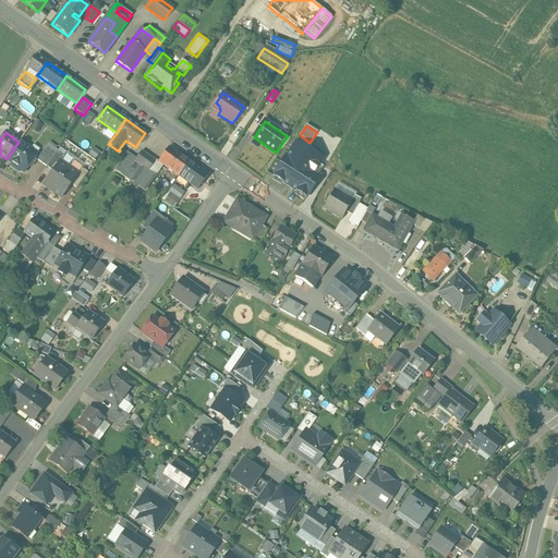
[(322,176),(318,173),(323,167),(319,165),(324,158),(294,140),(271,177),(273,178),(271,180),(280,185),(282,183),(295,192),(294,194),(303,199),(304,198),(306,199),(322,176)]
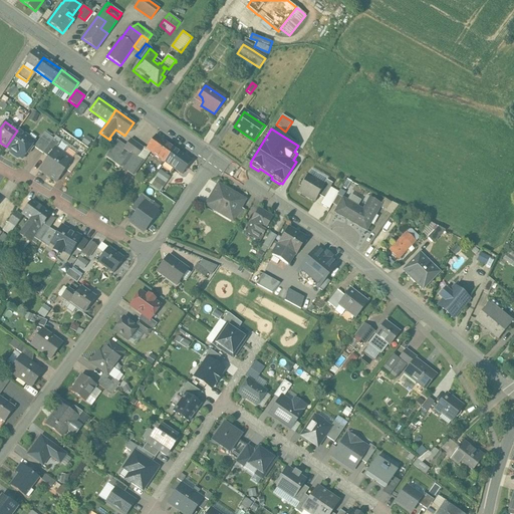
[(34,143),(17,131),(6,147),(10,150),(11,153),(11,154),(17,158),(20,157),(23,159),(34,143)]
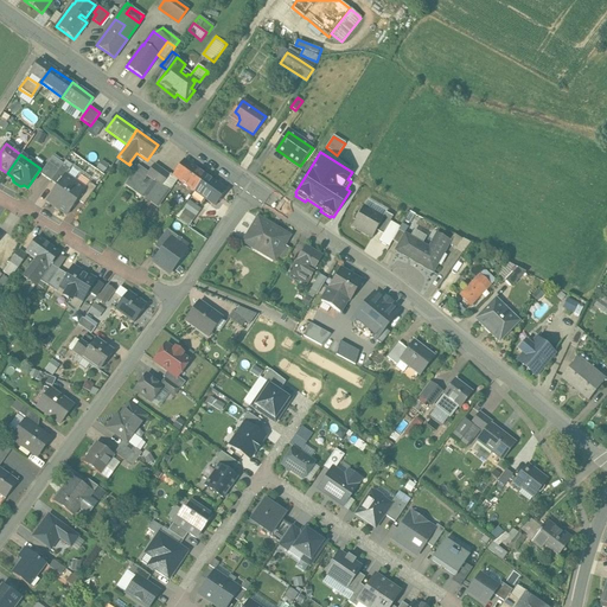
[(52,157),(49,163),(59,170),(63,165),(52,157)]
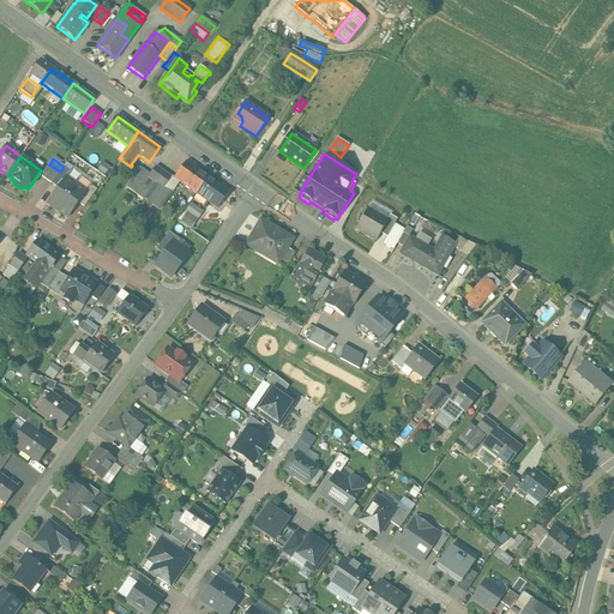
[(175,178),(197,193),(208,178),(186,163),(175,178)]
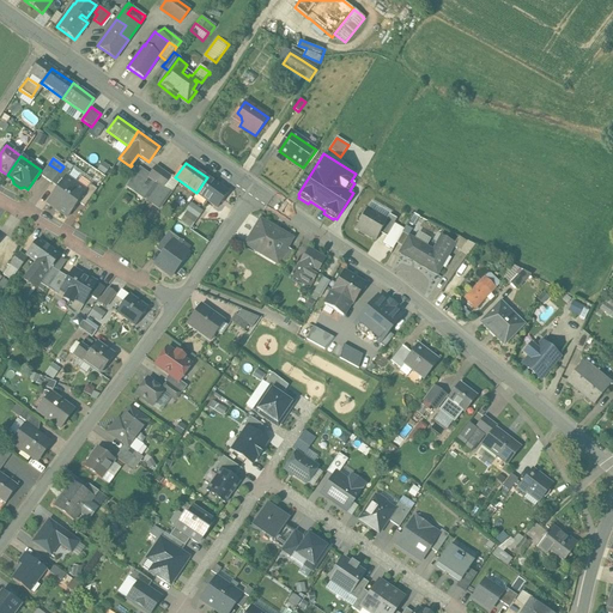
[(60,171),(49,164),(41,176),(52,183),(60,171)]
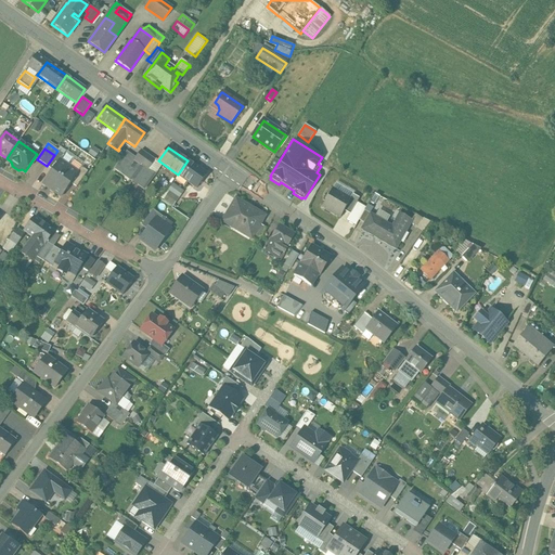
[(54,155),(47,166),(52,170),(59,160),(64,154),(57,151),(54,155)]
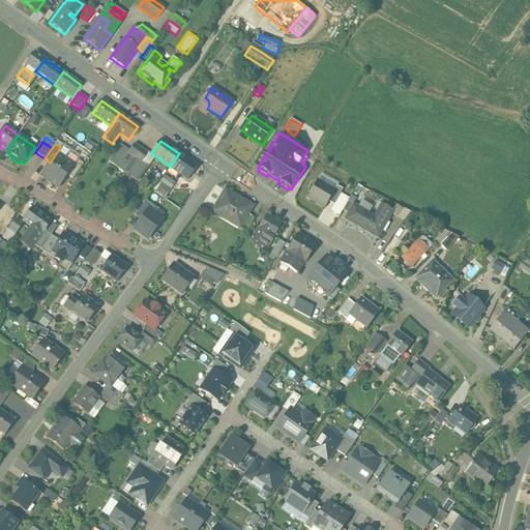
[(129,150),(127,153),(135,157),(141,148),(135,144),(129,150)]
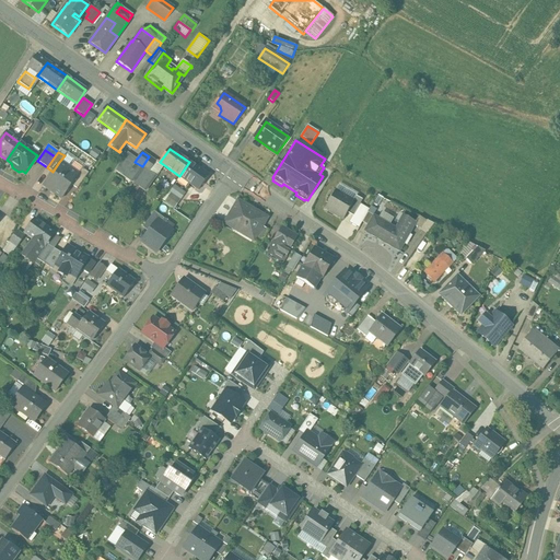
[(125,176),(128,171),(135,162),(137,159),(128,153),(115,171),(125,176)]
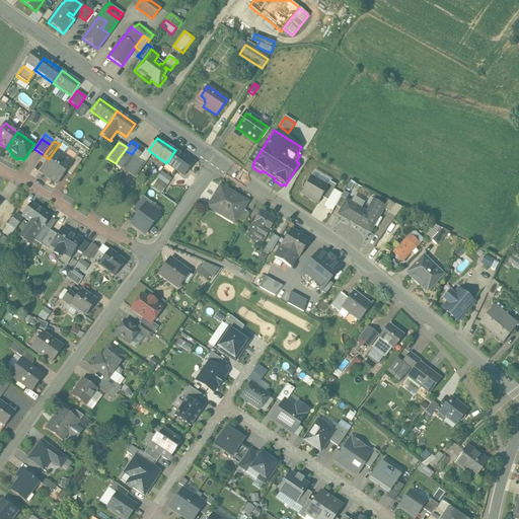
[(138,159),(145,150),(138,145),(132,154),(138,159)]
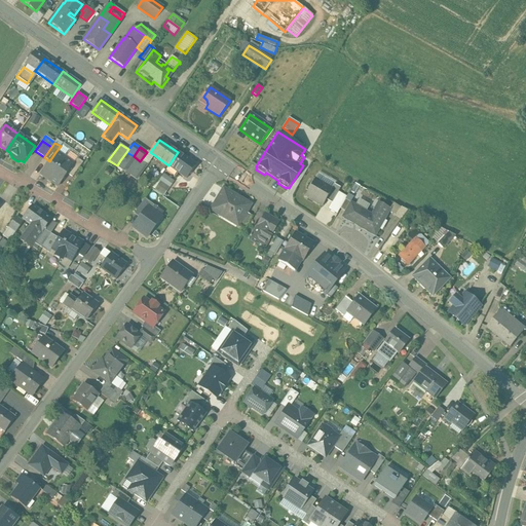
[(65,158),(55,152),(49,161),(40,175),(48,181),(65,158)]
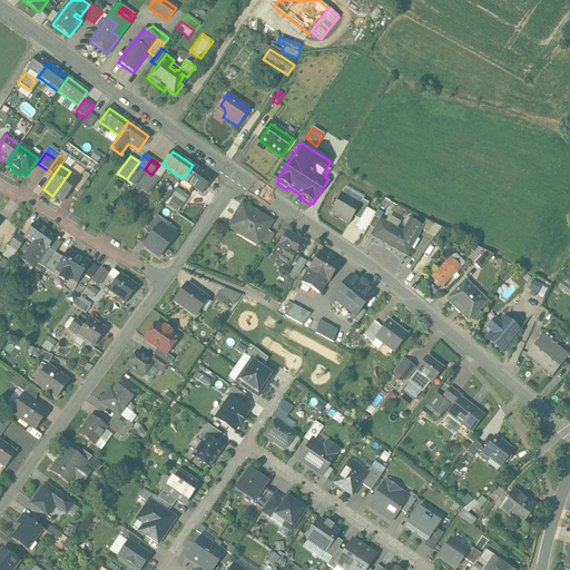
[(137,165),(130,174),(138,179),(145,169),(137,165)]
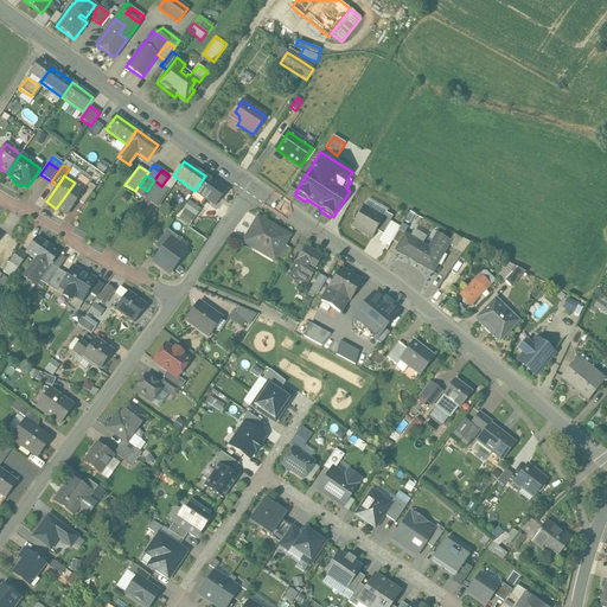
[(225,191),(205,176),(195,191),(215,205),(225,191)]
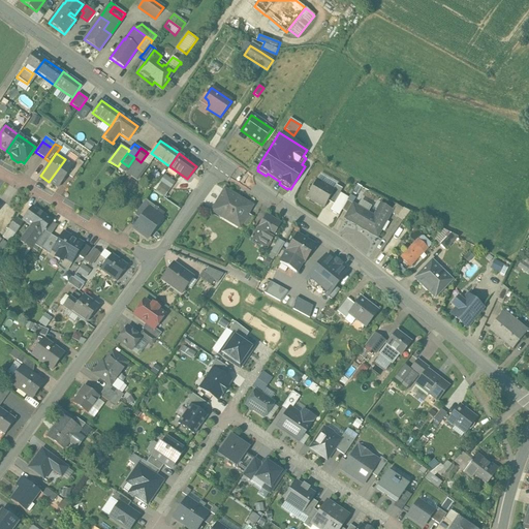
[(124,172),(137,181),(147,166),(141,162),(134,157),(128,166),(124,172)]
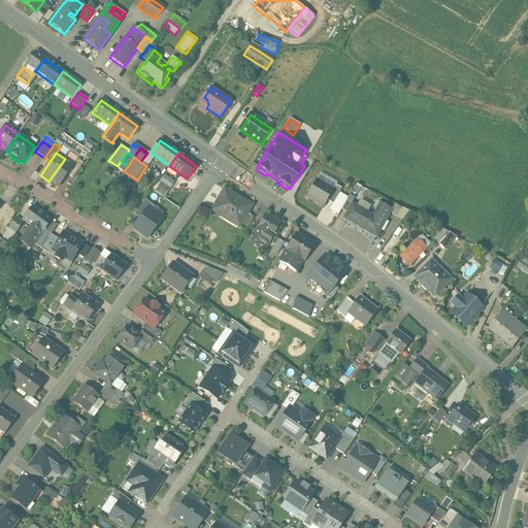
[(65,159),(48,182),(58,188),(67,174),(73,165),(65,159)]
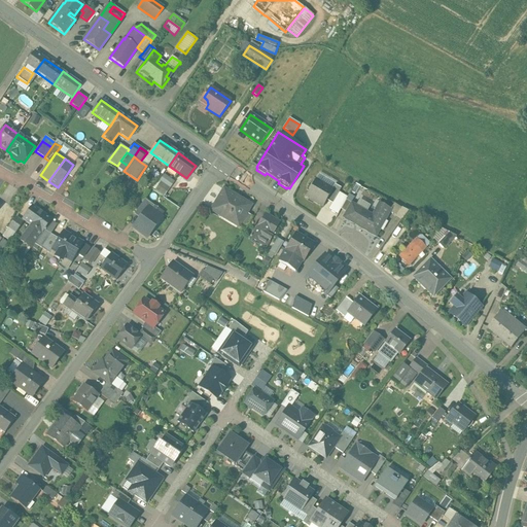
[(73,177),(83,163),(77,159),(73,165),(67,174),(72,178),(73,177)]
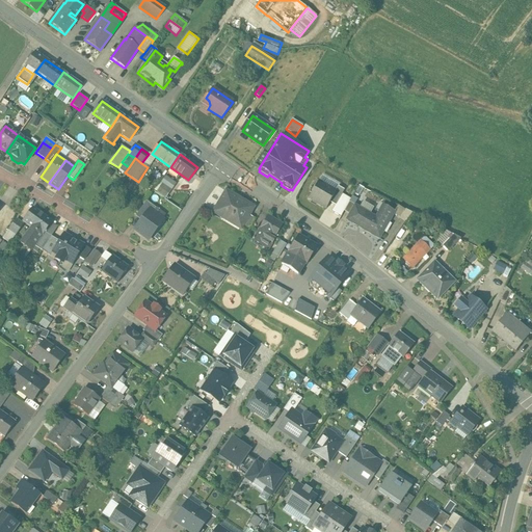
[(122,162),(118,167),(125,173),(129,167),(122,162)]
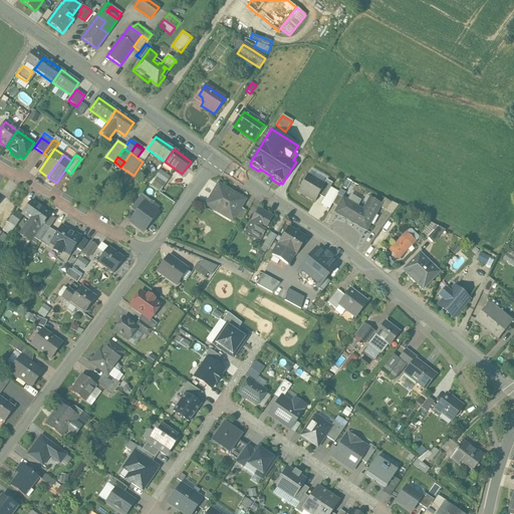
[(170,178),(160,171),(156,177),(157,178),(166,184),(170,178)]
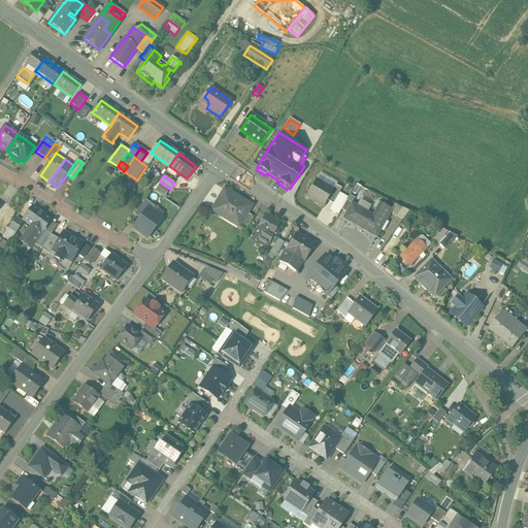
[(335,186),(336,184),(328,179),(324,187),(331,191),(334,186),(335,186)]
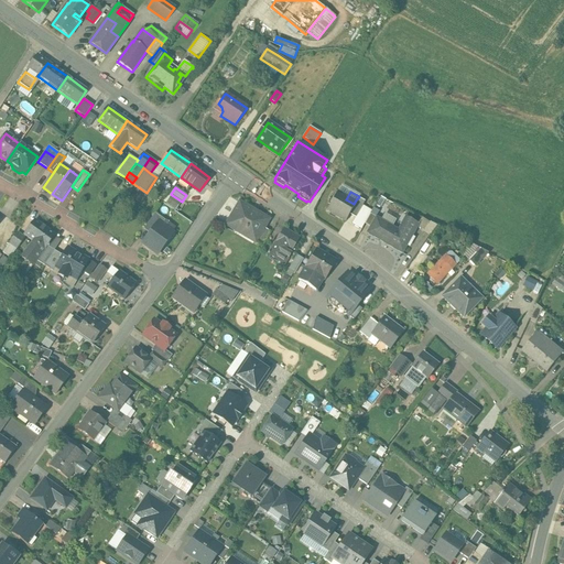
[(175,210),(182,202),(172,195),(166,204),(175,210)]
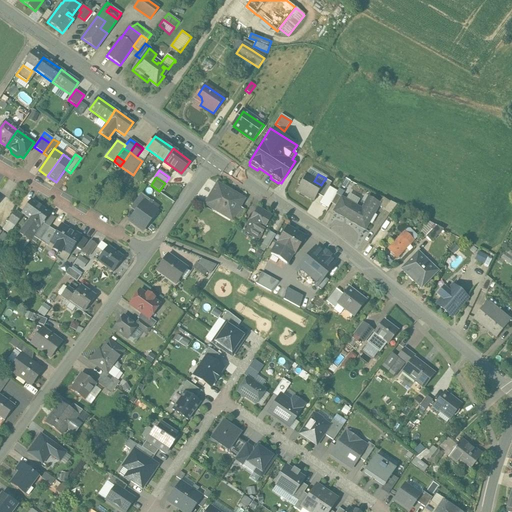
[(322,186),(321,185),(314,181),(307,177),(298,192),(314,201),(317,195),(322,186)]
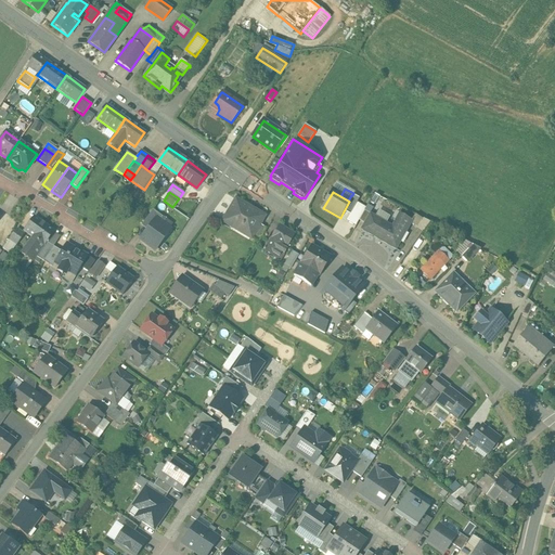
[(348,201),(349,202),(344,211),(350,215),(356,207),(360,199),(352,195),(351,195),(348,201)]
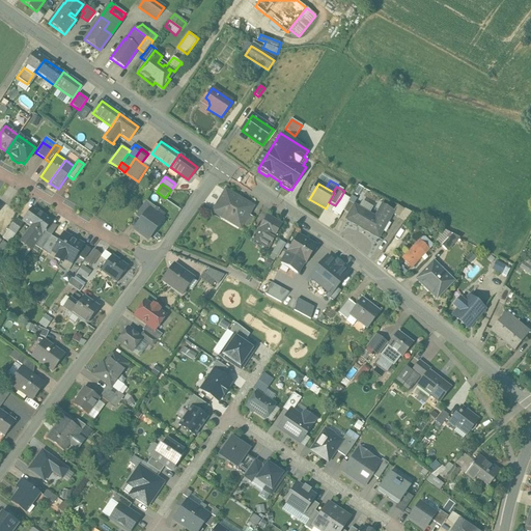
[(154,191),(150,196),(156,199),(159,195),(154,191)]
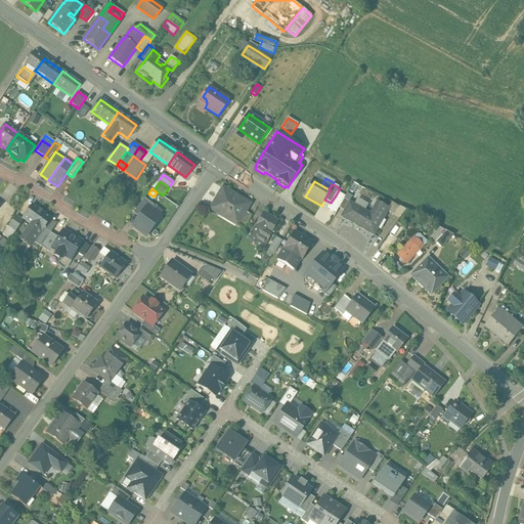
[(222,188),(210,210),(236,225),(245,212),(249,205),(222,188)]
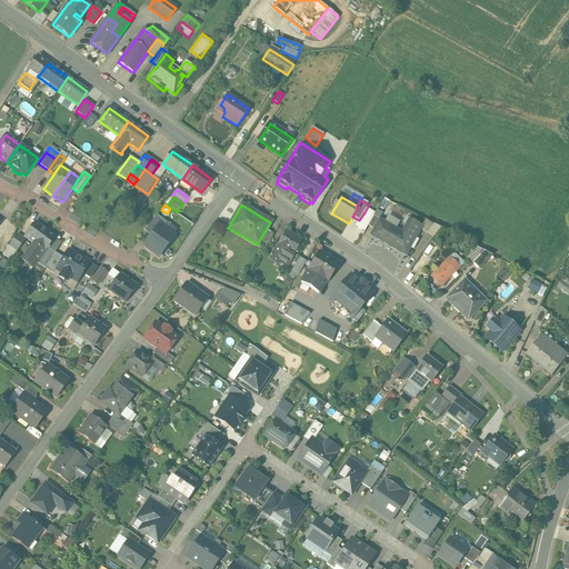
[(377,210),(373,217),(379,219),(382,213),(377,210)]
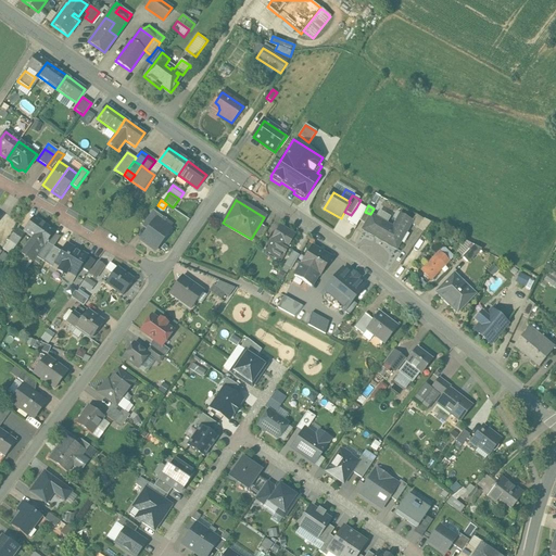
[(355,226),(356,225),(363,212),(356,207),(351,215),(353,216),(350,223),(355,226)]
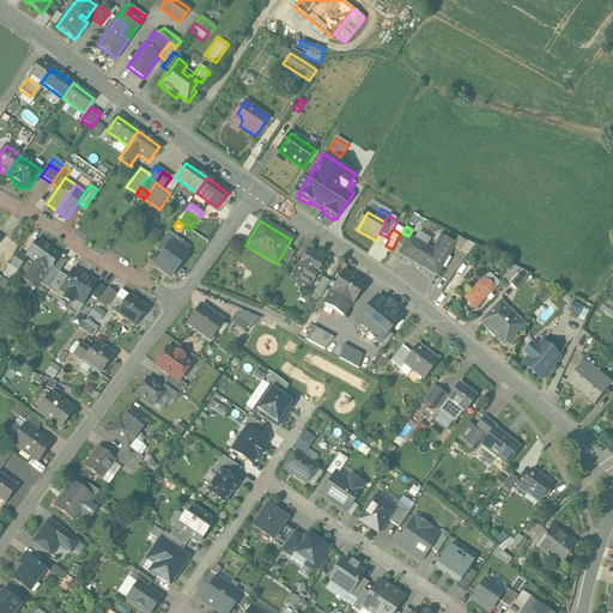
[(180,240),(169,232),(156,249),(163,254),(171,242),(176,246),(180,240)]
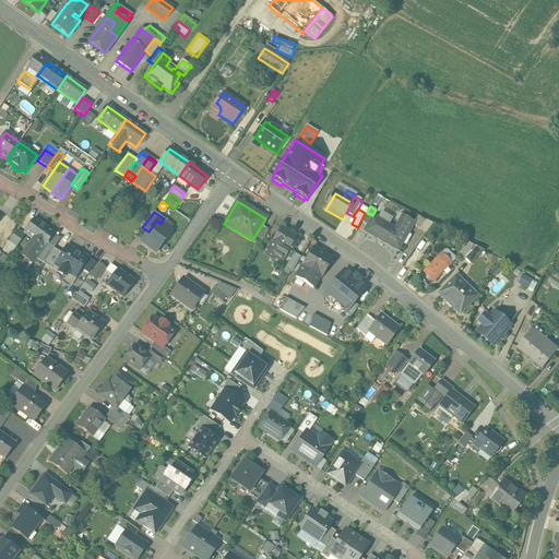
[(361,223),(367,225),(372,215),(367,213),(361,223)]
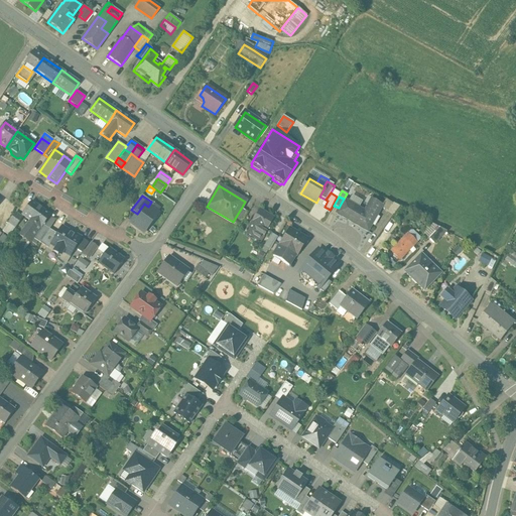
[(368,232),(376,217),(383,206),(371,200),(365,211),(344,199),(339,208),(336,214),(368,232)]
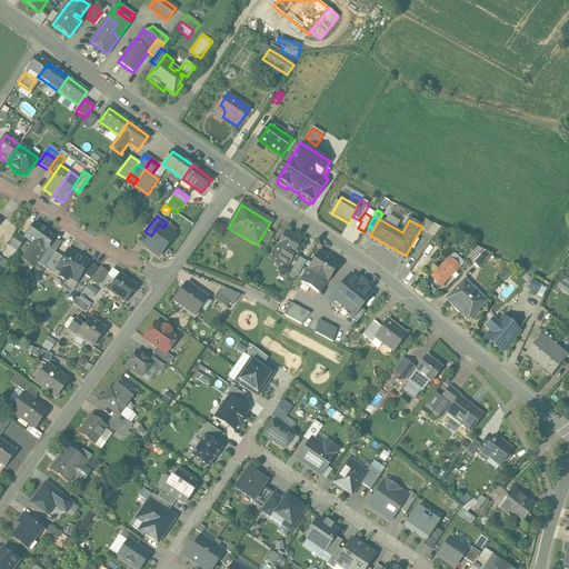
[(33,243),(32,246),(26,256),(37,263),(56,238),(35,222),(25,237),(33,243)]
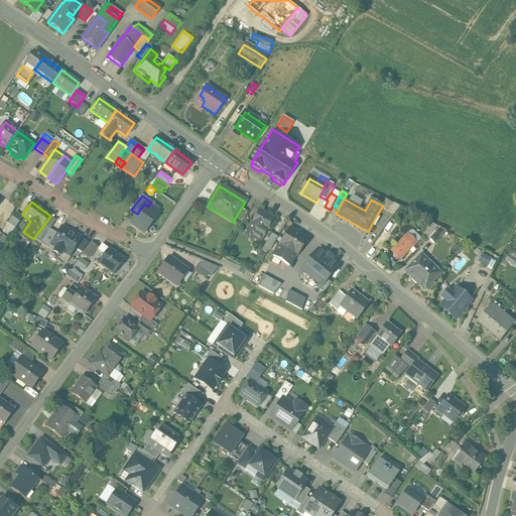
[(148,207),(144,204),(137,214),(130,223),(144,233),(158,214),(148,207)]
